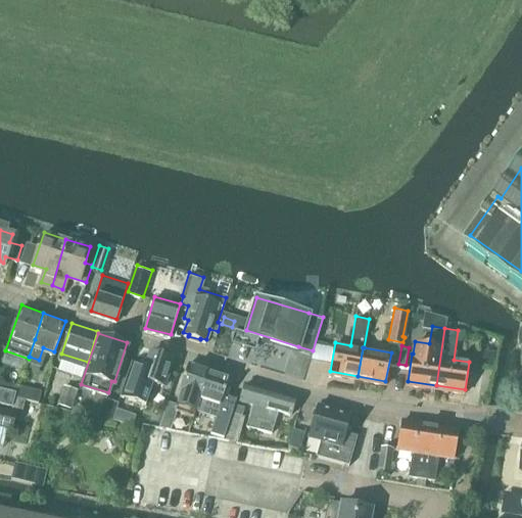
[(128,372),(121,393),(145,402),(152,380),(163,384),(173,356),(152,348),(147,364),(132,359),(128,372)]
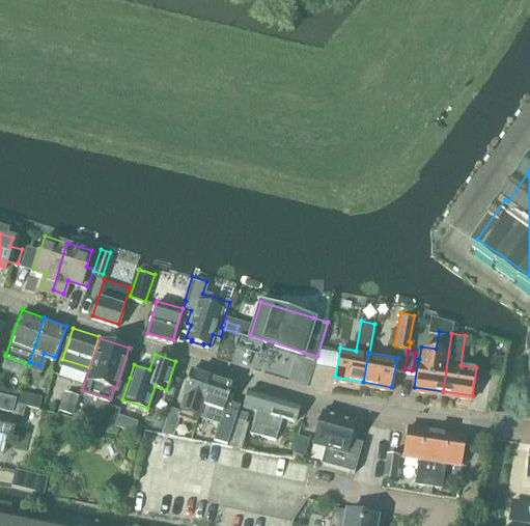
[(169,405),(161,432),(172,436),(173,434),(180,413),(189,415),(198,418),(199,415),(212,374),(192,367),(183,394),(178,408),(169,405)]
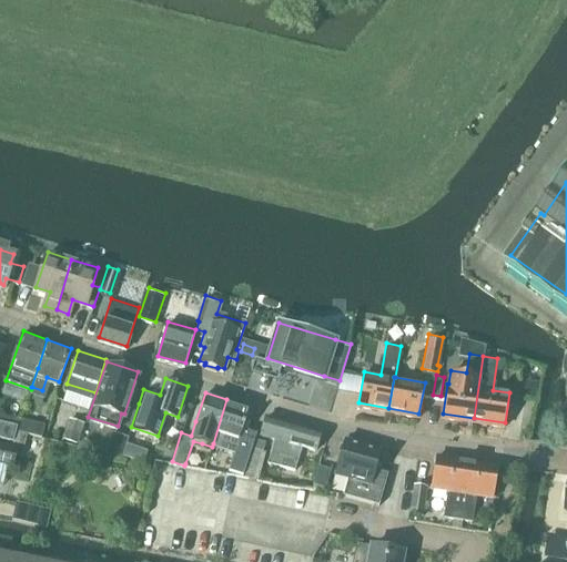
[(226,399),(213,443),(235,451),(240,438),(252,442),(256,430),(243,426),(250,407),(226,399)]
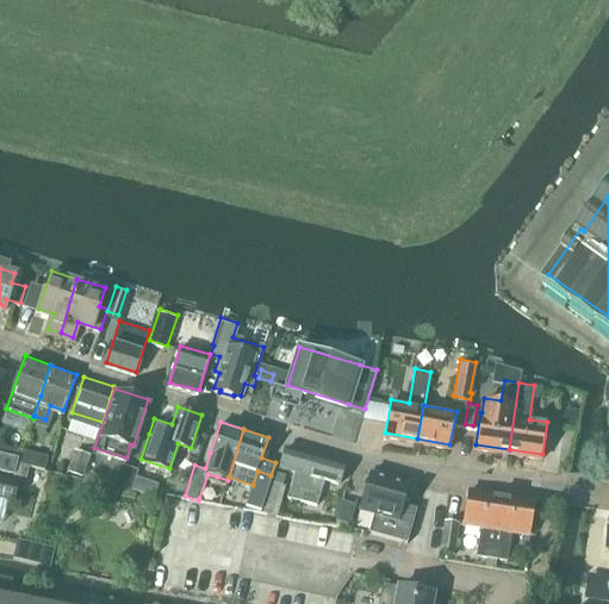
[(88,468),(94,447),(76,442),(70,464),(88,468)]
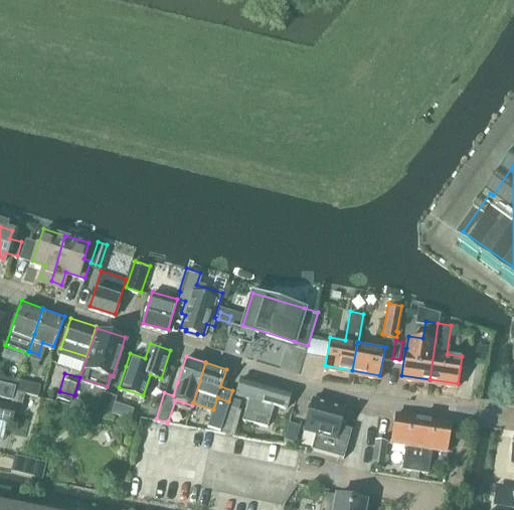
[(242,375),(238,391),(250,394),(247,407),(244,417),(255,420),(267,381),(242,375)]
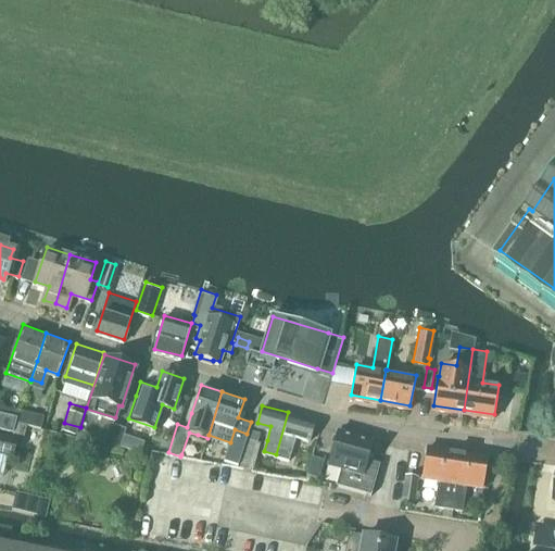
[(0,425),(14,429),(15,421),(17,415),(0,411),(0,425)]
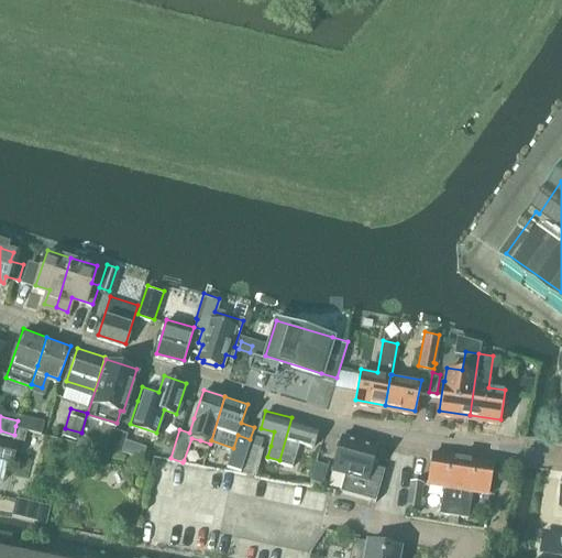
[(291,417),(279,460),(291,463),(294,465),(297,452),(300,439),(313,442),(319,425),(291,417)]
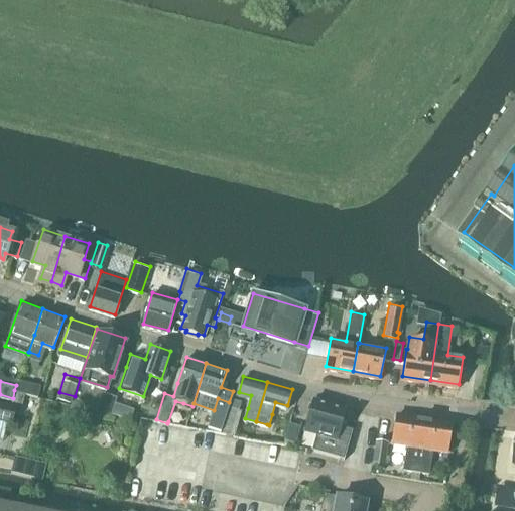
[(115,395),(103,391),(100,399),(113,403),(115,395)]
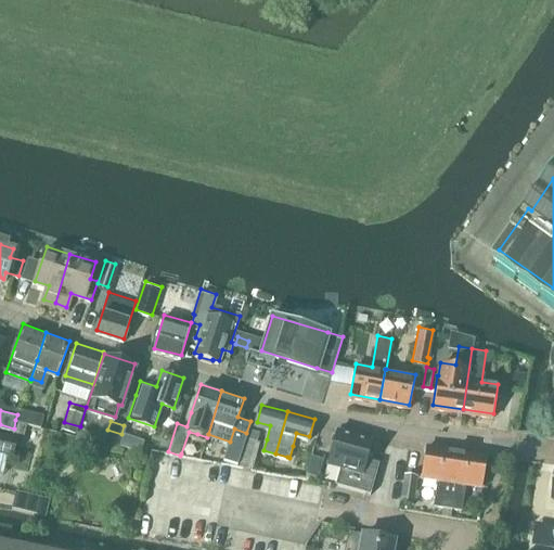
[(244,446),(240,463),(254,467),(261,439),(258,438),(260,430),(249,427),(244,446)]
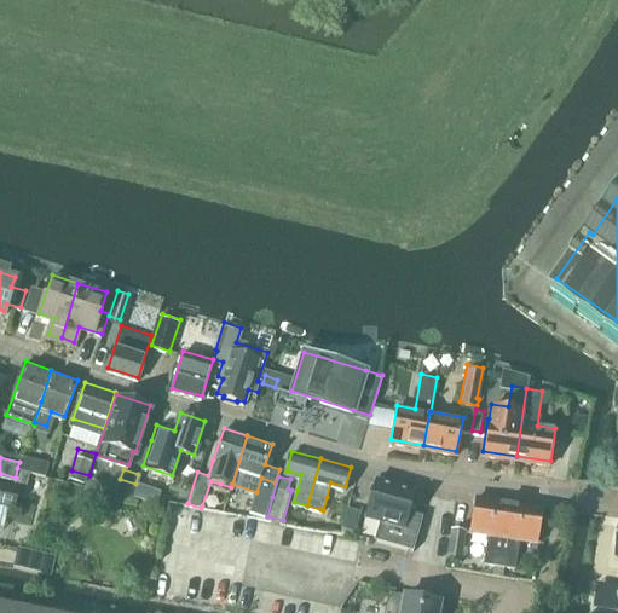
[(367,514),(380,518),(374,537),(414,548),(423,513),(409,509),(414,489),(377,478),(367,514)]
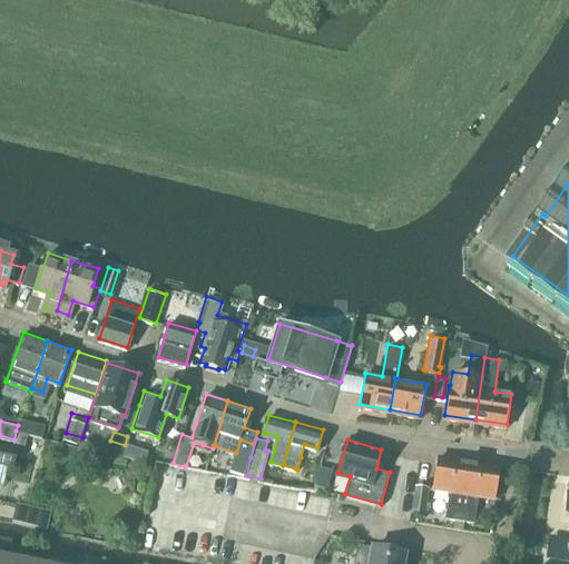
[(125,445),(110,441),(108,449),(121,454),(125,445)]
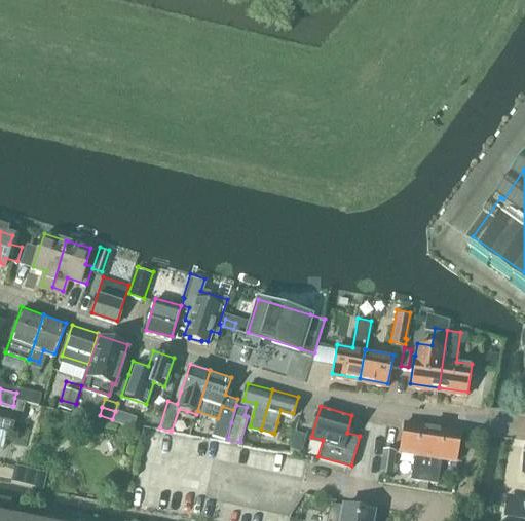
[(117,408),(116,416),(137,418),(138,410),(117,408)]
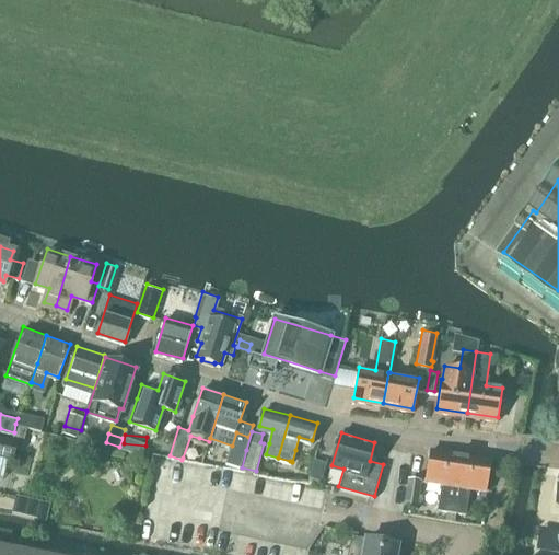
[(0,453),(13,457),(16,441),(0,437),(0,453)]
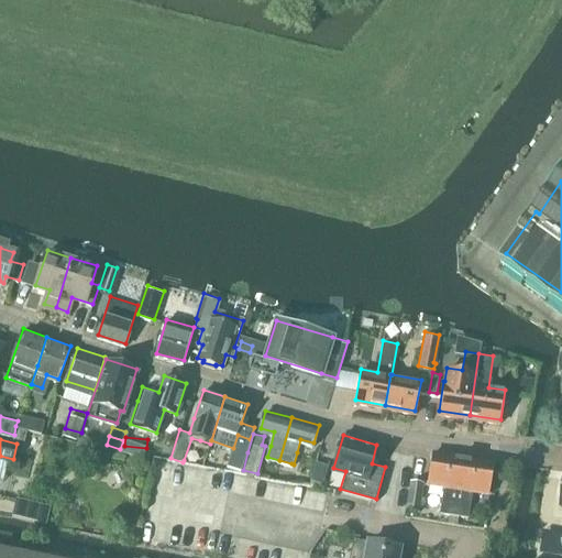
[(429,481),(445,483),(442,511),(449,512),(455,513),(463,455),(432,451),(429,481)]
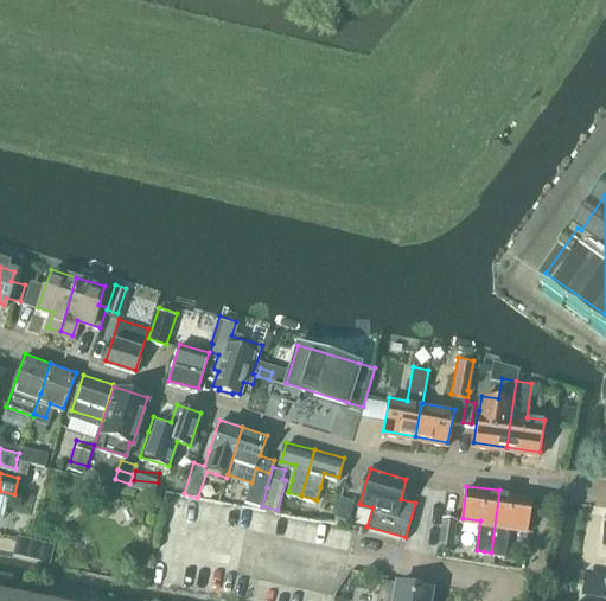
[(529,528),(533,494),(499,490),(491,552),(493,552),(506,554),(511,525),(529,528)]
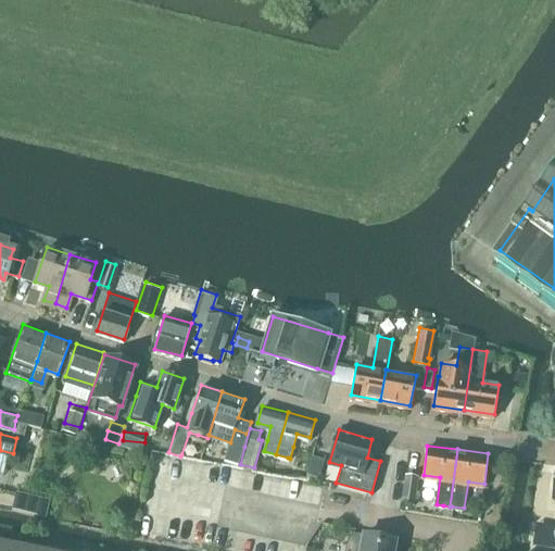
[(407,473),(403,501),(416,503),(419,475),(407,473)]
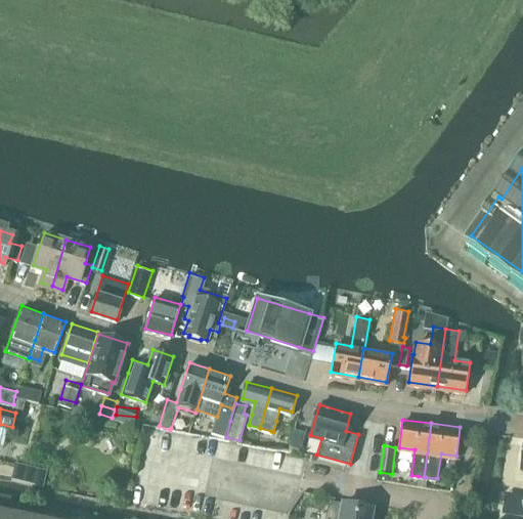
[(12,477),(44,484),(48,469),(16,461),(12,477)]
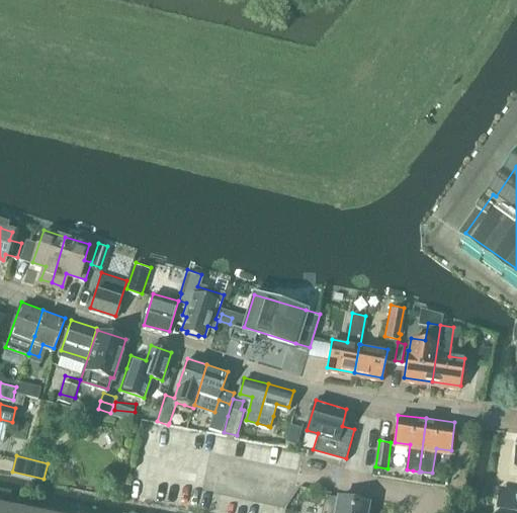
[(413,471),(412,479),(421,480),(421,472),(419,472),(413,471)]
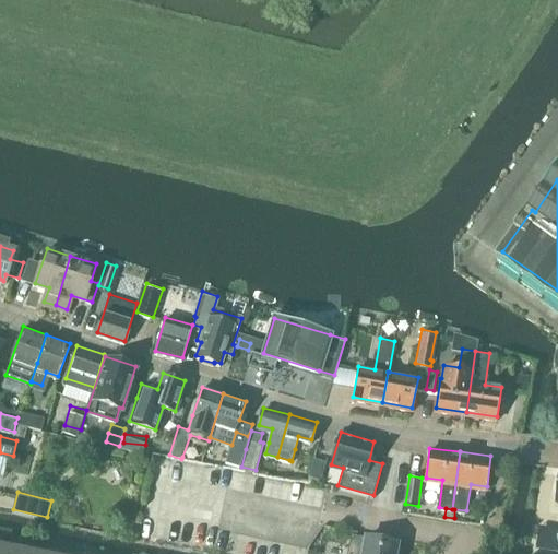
[(0,553),(57,553),(24,547),(25,543),(11,541),(13,528),(0,523),(0,553)]
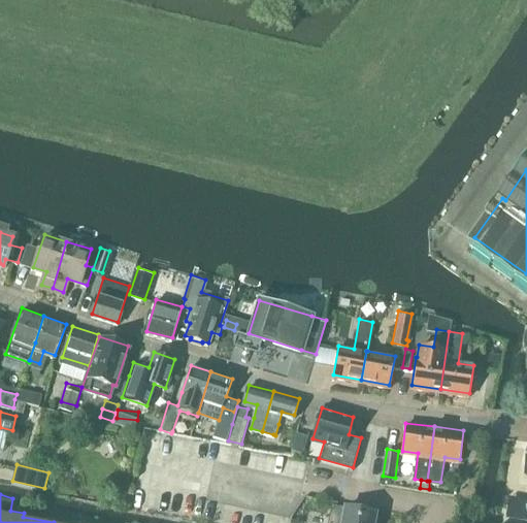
[(372,522),(375,511),(346,504),(346,505),(332,502),(328,522),(372,522)]
